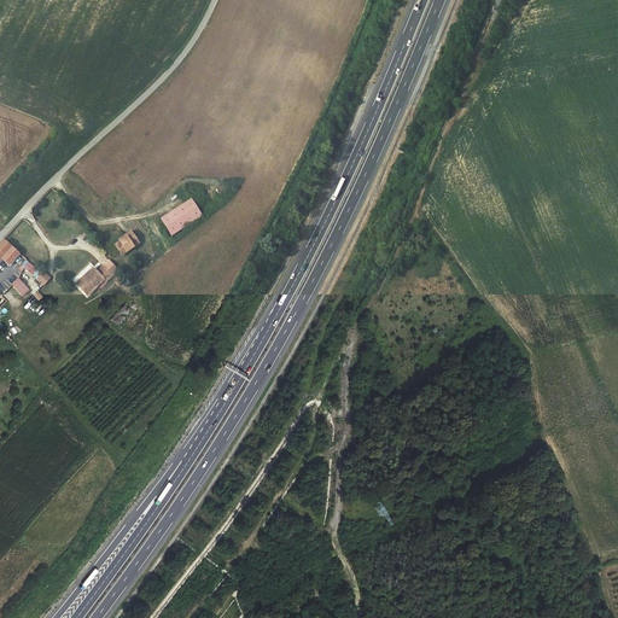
[(191,199),(161,219),(172,235),(202,216),(191,199)]
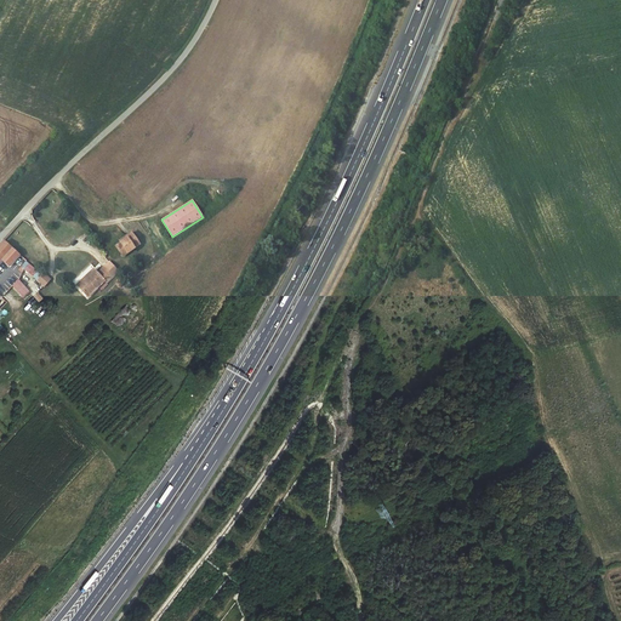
[(115,246),(120,254),(126,250),(127,252),(140,244),(131,233),(125,237),(126,238),(120,243),(115,246)]
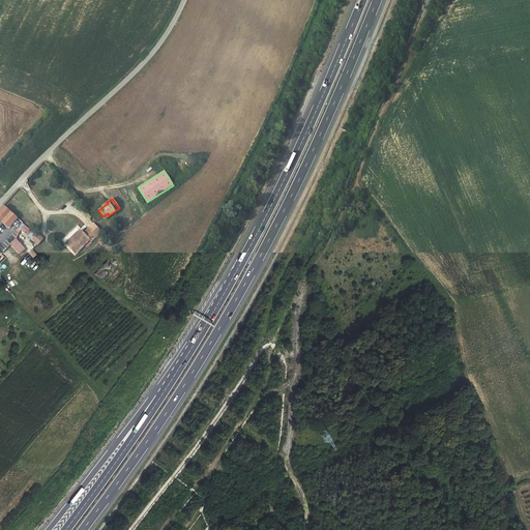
[(0,222),(2,221),(8,226),(12,222),(16,216),(3,206),(0,208),(0,222)]
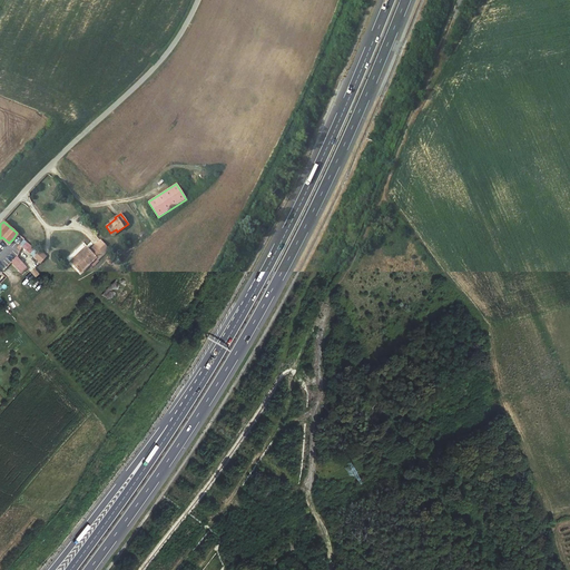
[(75,257),(70,262),(80,273),(96,258),(97,259),(98,259),(108,249),(100,241),(89,251),(87,249),(77,259),(75,257)]
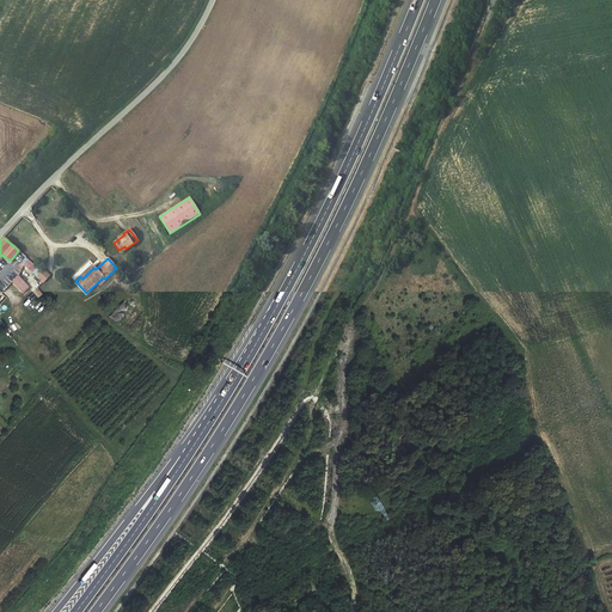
[(36,267),(28,259),(26,262),(23,265),(32,273),(36,267)]
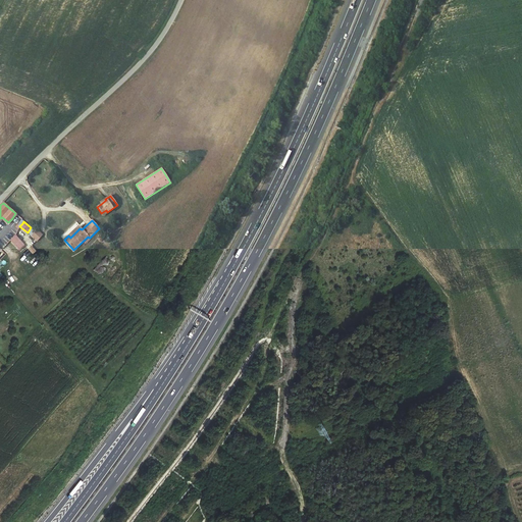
[(79,226),(68,236),(70,238),(80,228),(79,226)]
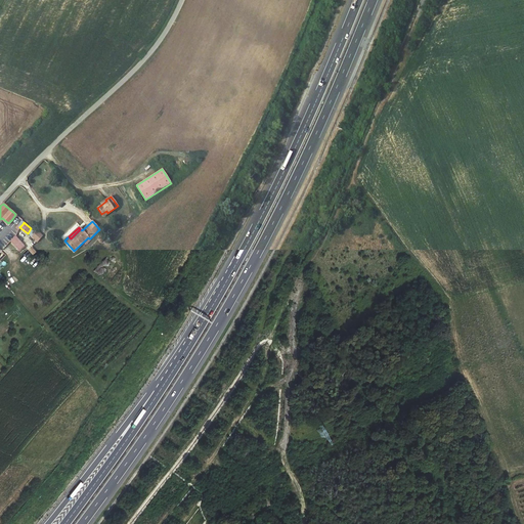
[(15,236),(10,242),(19,251),(25,246),(15,236)]
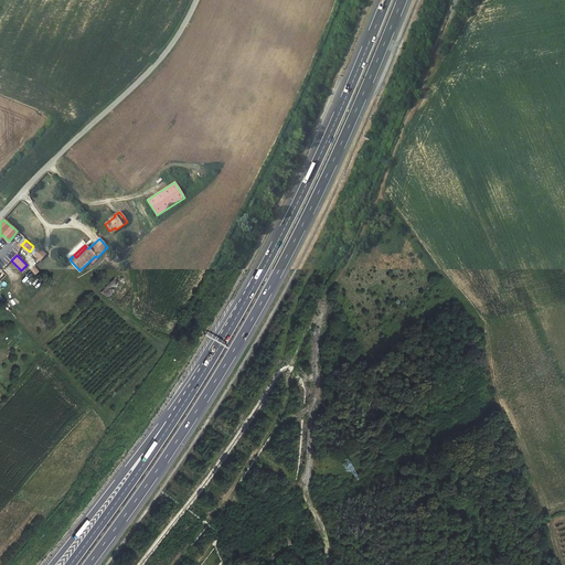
[(35,275),(31,269),(25,275),(29,279),(35,275)]
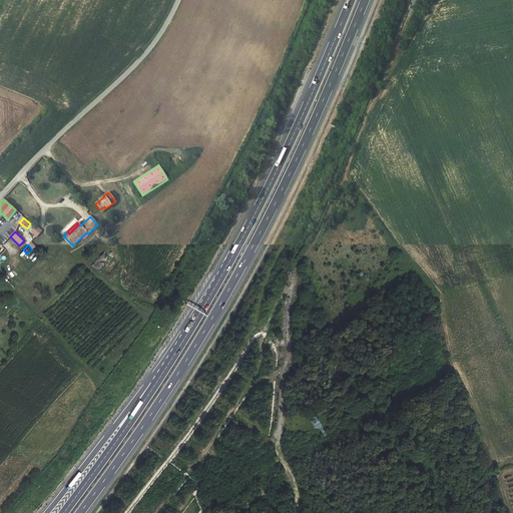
[(109,255),(103,251),(94,265),(100,269),(109,255)]
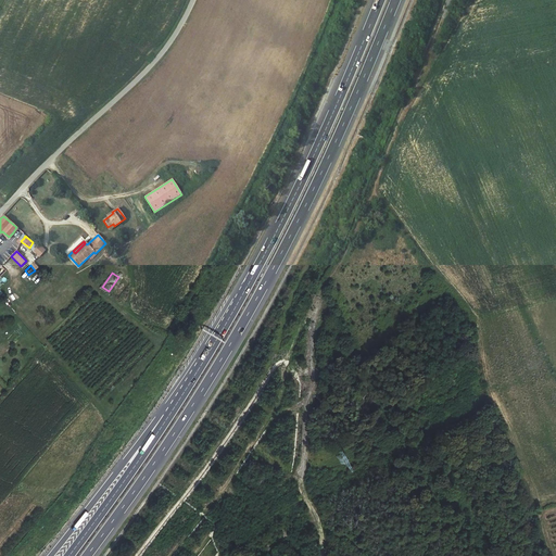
[(0,350),(0,353),(2,356),(12,348),(8,343),(0,350)]
